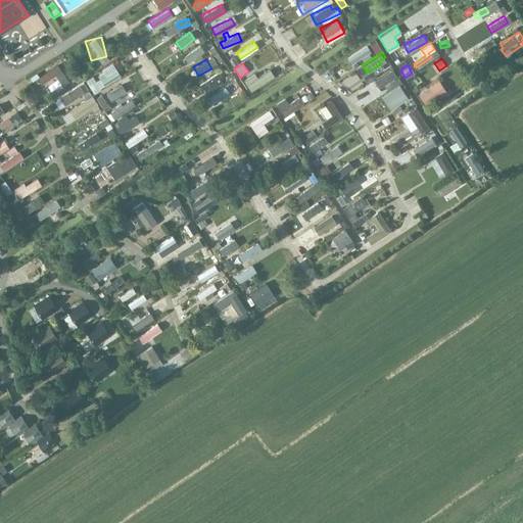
[(392,68),(373,80),(377,87),(396,76),(392,68)]
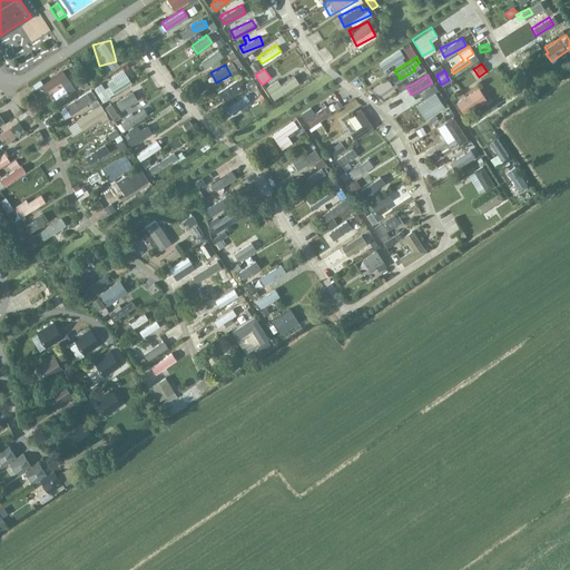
[(67,78),(60,82),(68,94),(75,89),(67,78)]
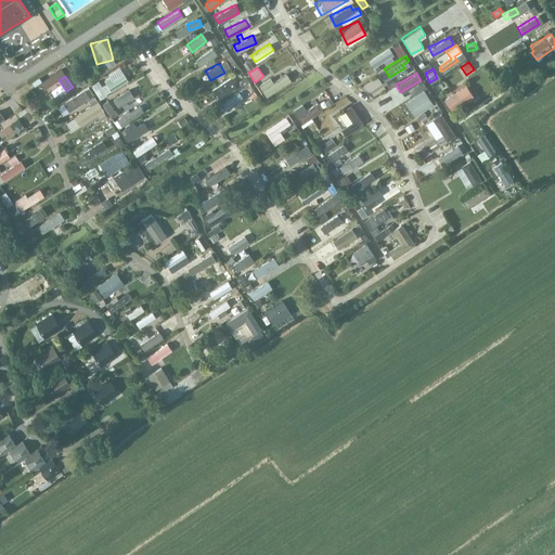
[(91,86),(100,100),(107,94),(98,81),(91,86)]
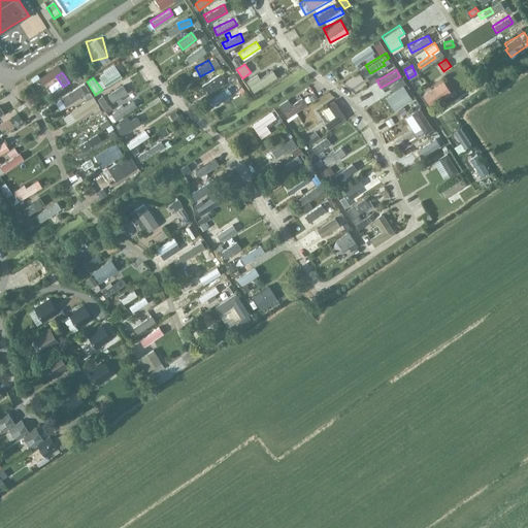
[(442,79),(421,93),(429,105),(451,91),(442,79)]
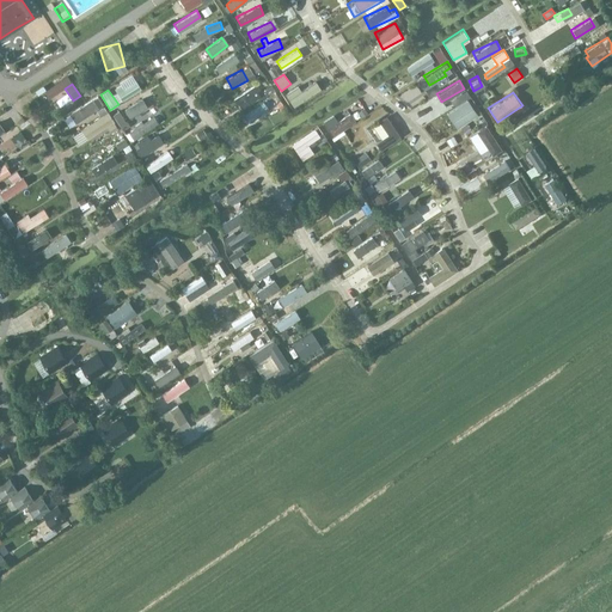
[(267,97),(243,115),(248,121),(271,104),(267,97)]
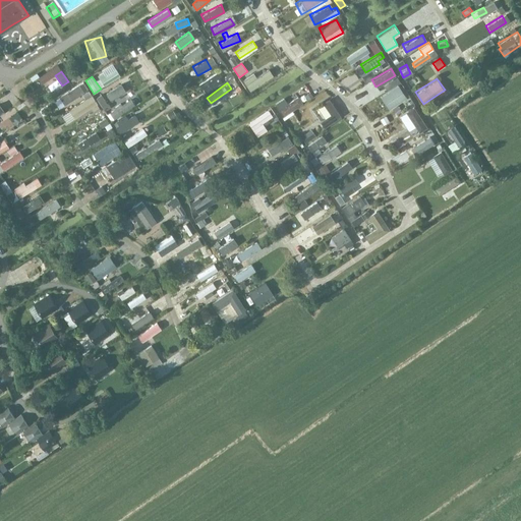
[(82,95),(85,94),(80,83),(59,96),(63,104),(81,94),(82,95)]
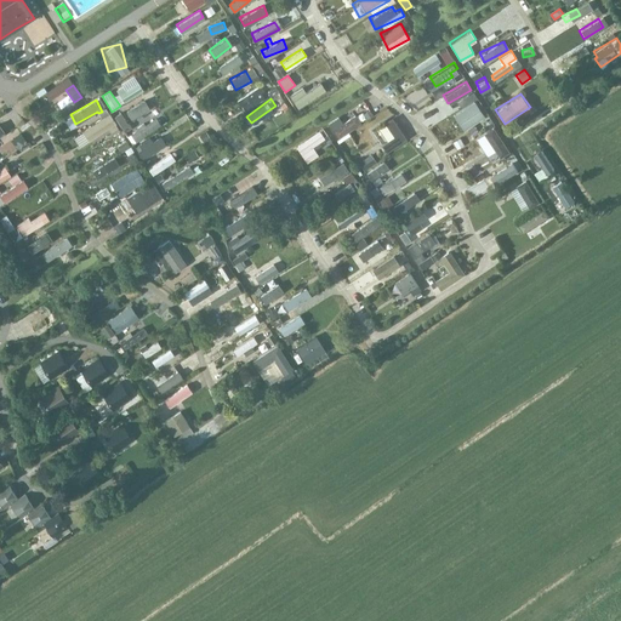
[(143,100),(125,110),(130,118),(148,107),(143,100)]
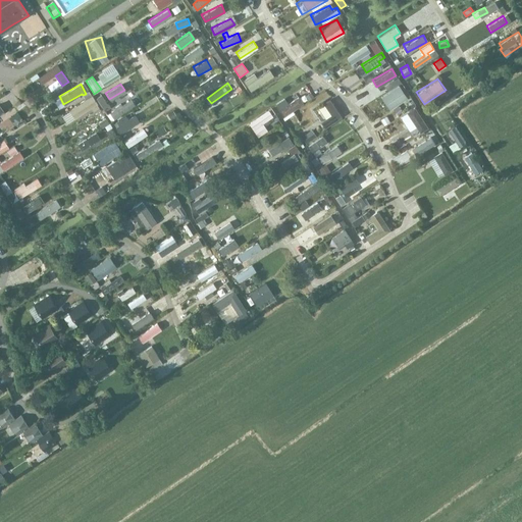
[(379,97),(389,109),(407,96),(397,84),(379,97)]
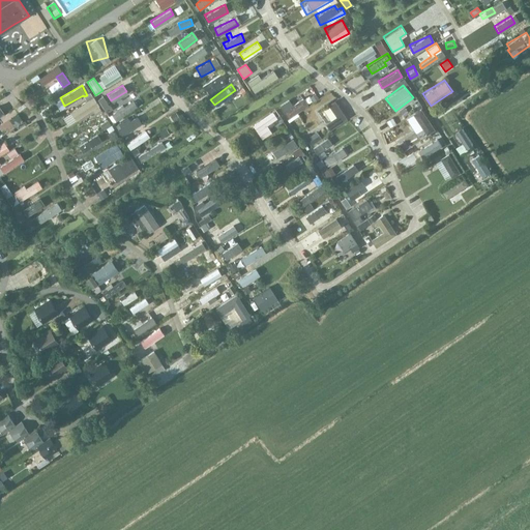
[(93,96),(70,110),(76,118),(98,106),(93,96)]
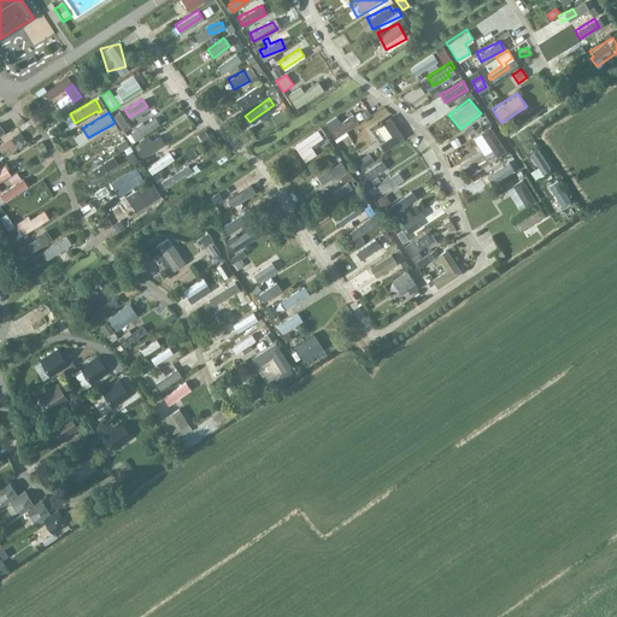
[(352,112),(339,121),(335,115),(325,121),(335,135),(358,119),(352,112)]
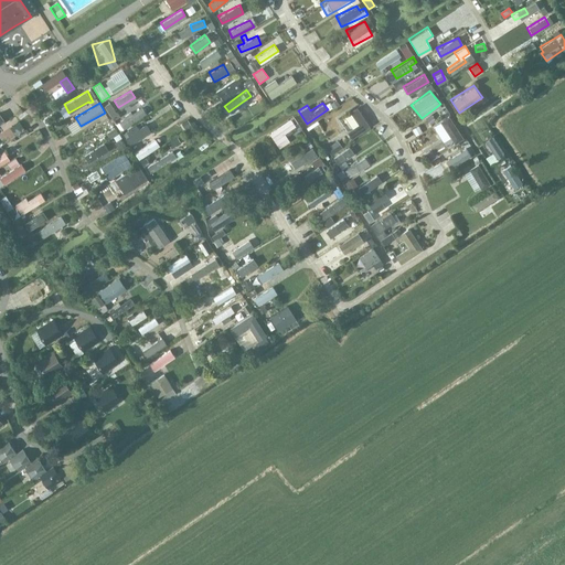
[(118,129),(146,114),(141,107),(115,121),(118,129)]
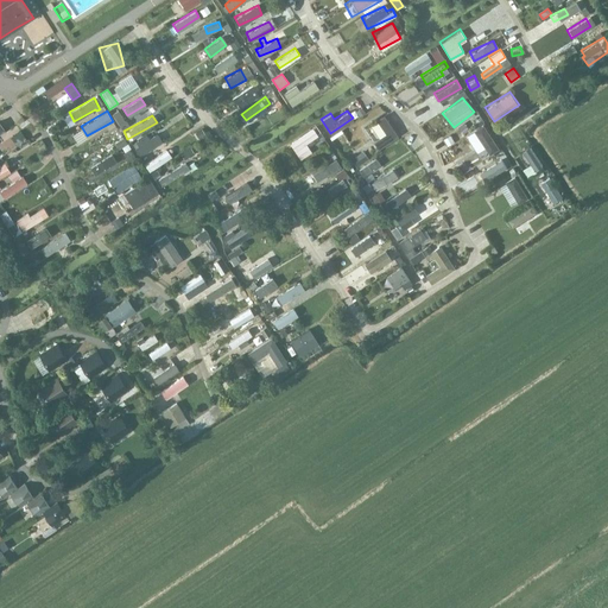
[(378,150),(398,137),(384,115),(377,120),(386,134),(373,143),(378,150)]
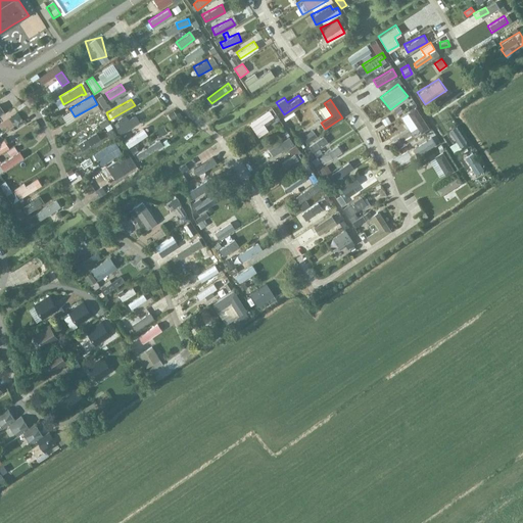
[(420,130),(425,127),(415,107),(401,113),(412,132),(419,128),(420,130)]
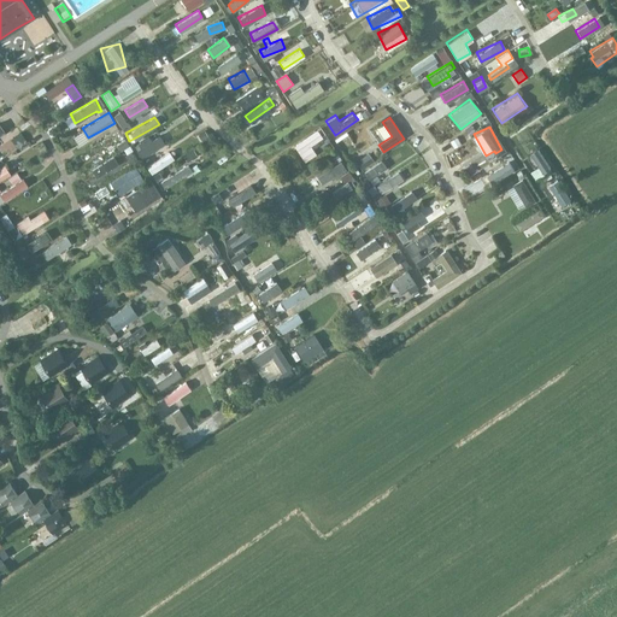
[(292,146),(303,160),(316,152),(310,145),(322,136),(316,128),(292,146)]
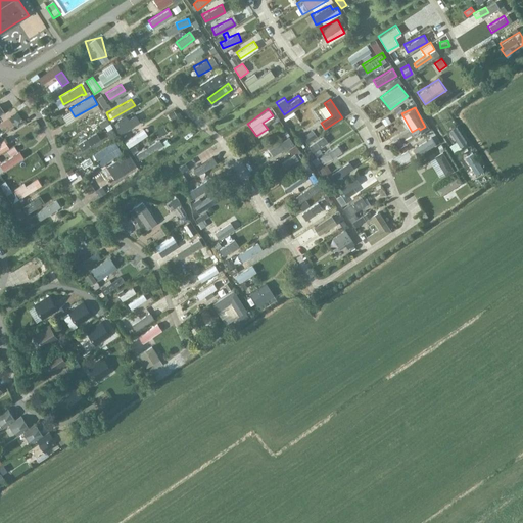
[(61,114),(65,123),(75,117),(69,109),(61,114)]
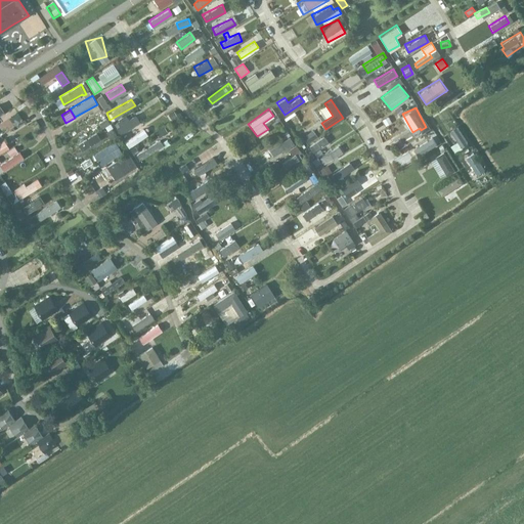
[(8,119),(14,126),(23,120),(17,113),(8,119)]
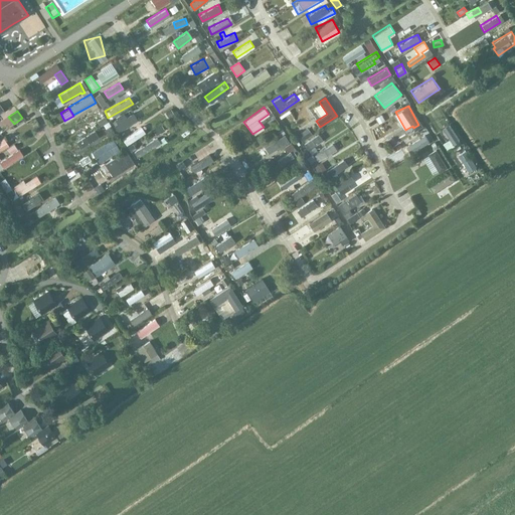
[(87,111),(81,120),(91,124),(96,115),(87,111)]
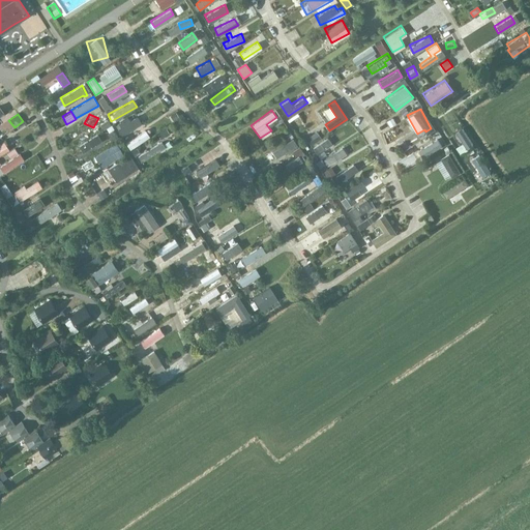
[(137,115),(124,122),(121,117),(114,121),(122,133),(141,121),(137,115)]
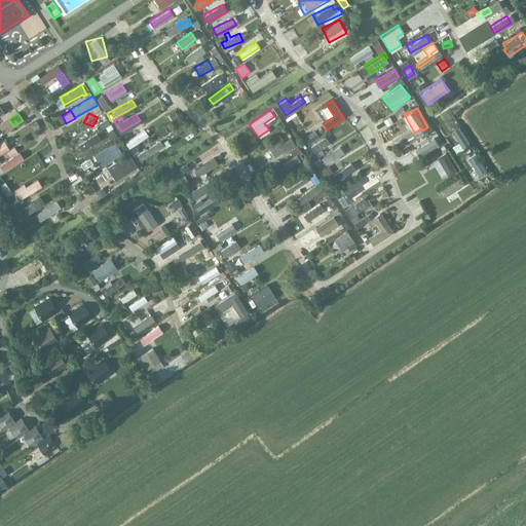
[(388,116),(382,118),(384,124),(391,122),(388,116)]
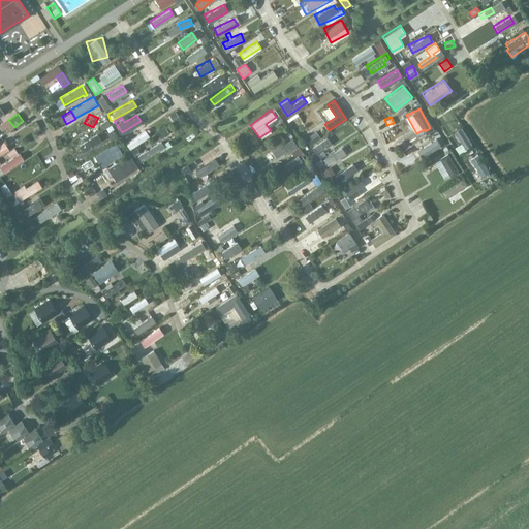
[(126,148),(150,136),(146,129),(132,135),(129,131),(120,135),(126,148)]
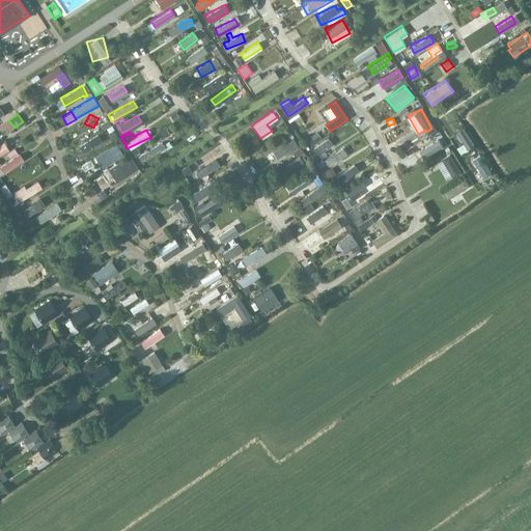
[(278,131),(272,135),(275,140),(282,136),(278,131)]
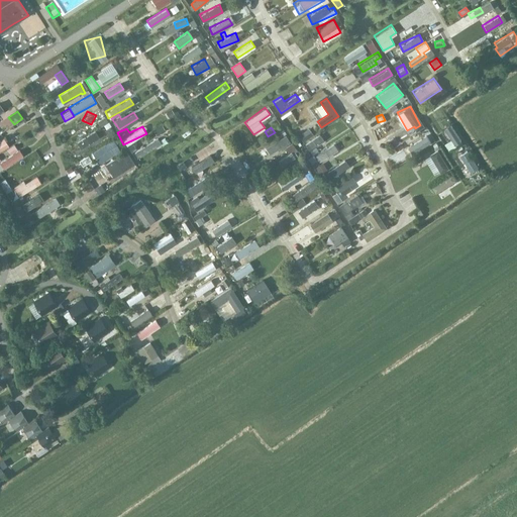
[(308,149),(322,139),(318,133),(304,144),(308,149)]
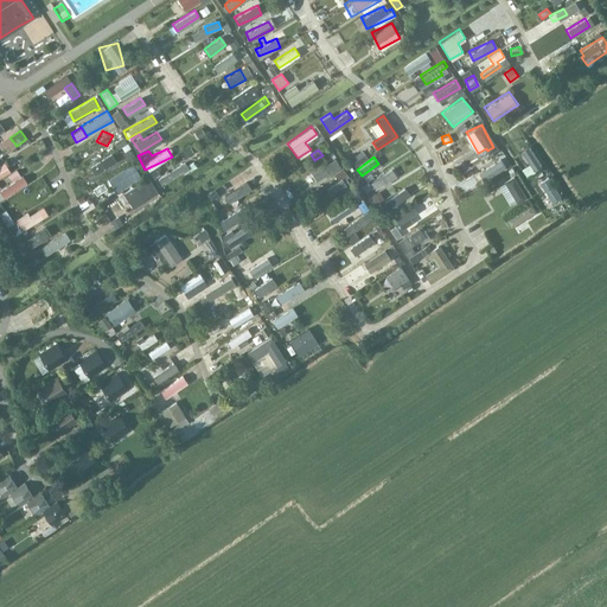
[(337,159),(302,174),(307,184),(332,173),(331,168),(339,165),(337,159)]
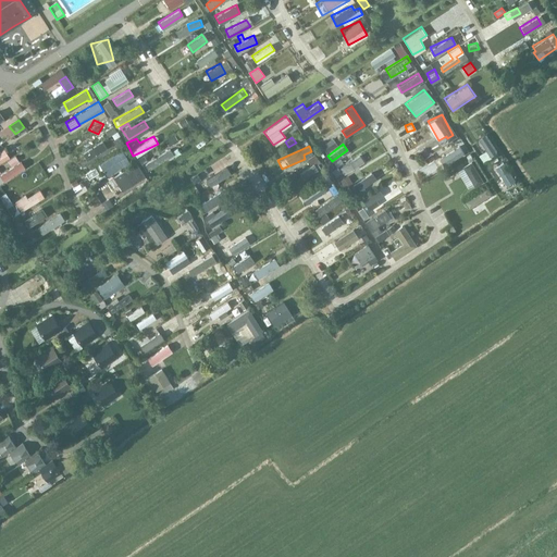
[(443,164),(463,155),(460,146),(438,156),(443,164)]
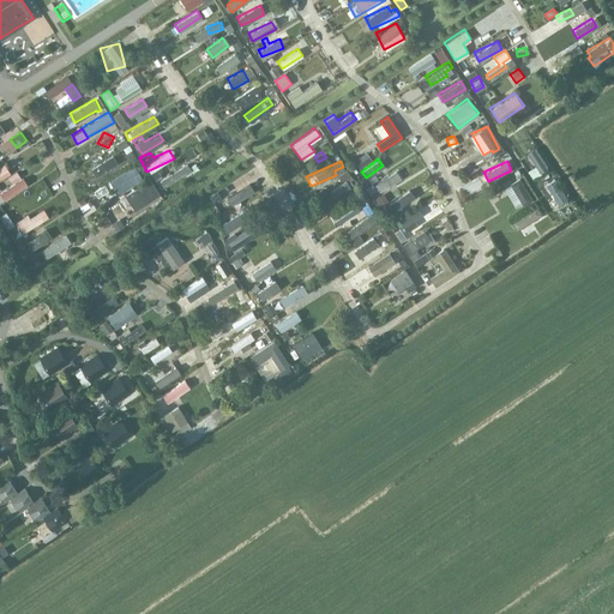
[(0,179),(11,174),(6,164),(0,166),(0,179)]
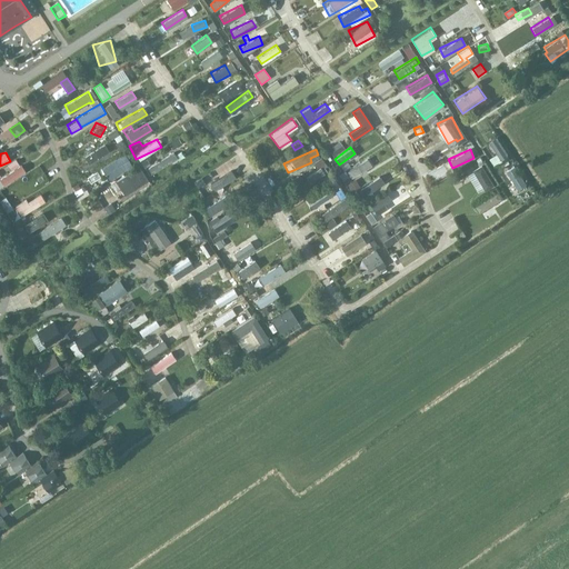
[(150,171),(177,158),(173,152),(147,166),(150,171)]
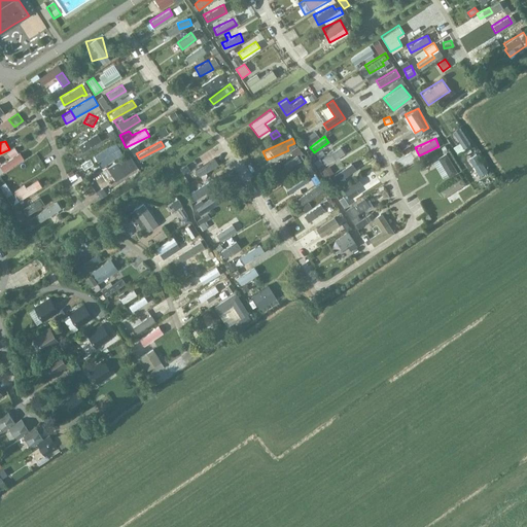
[(461,142),(452,145),(454,152),(463,148),(461,142)]
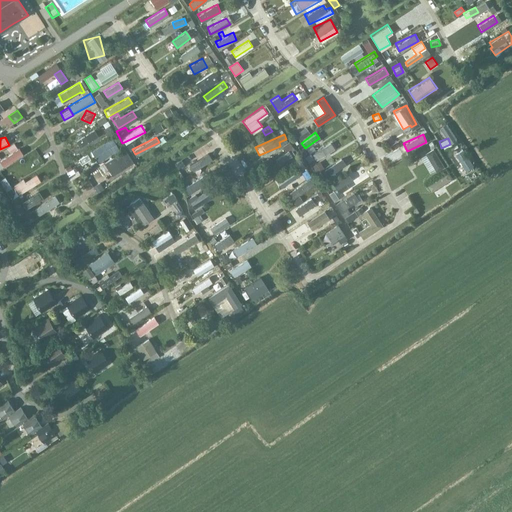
[(289,141),(282,145),(286,152),(293,148),(289,141)]
